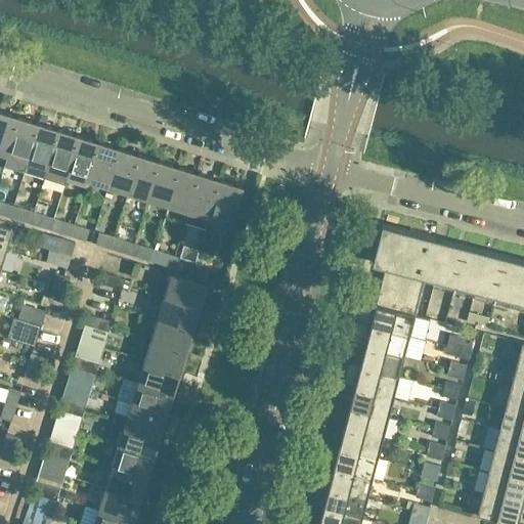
[(0,154),(6,157),(18,118),(0,112),(0,154)]
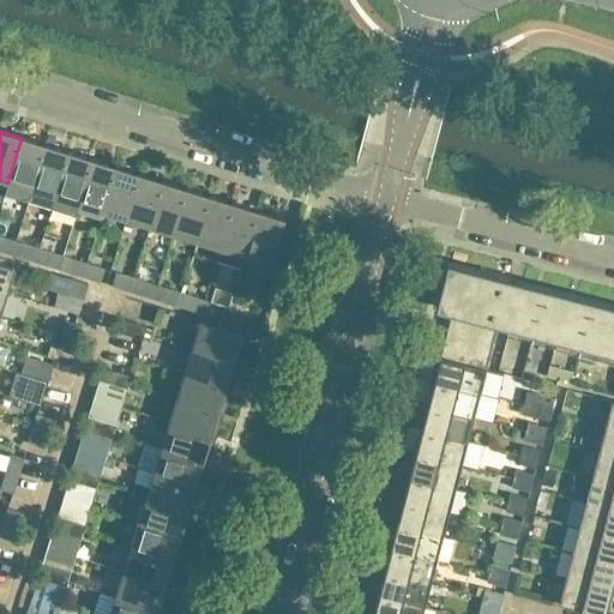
[(31,191),(44,145),(22,138),(7,184),(31,191)]
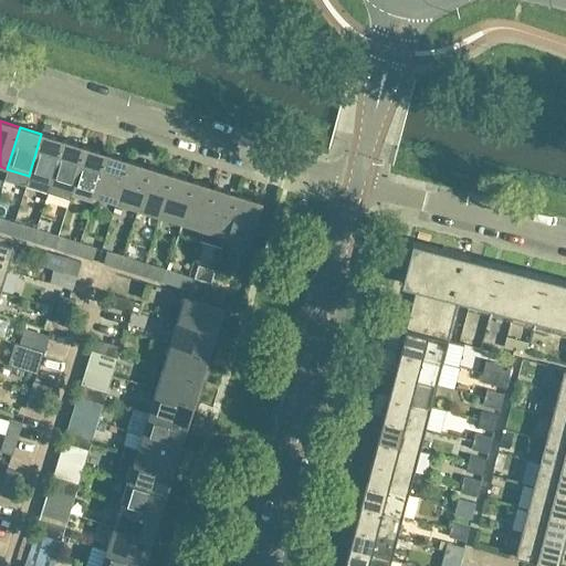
[(46,192),(63,140),(41,134),(29,176),(25,186),(46,192)]
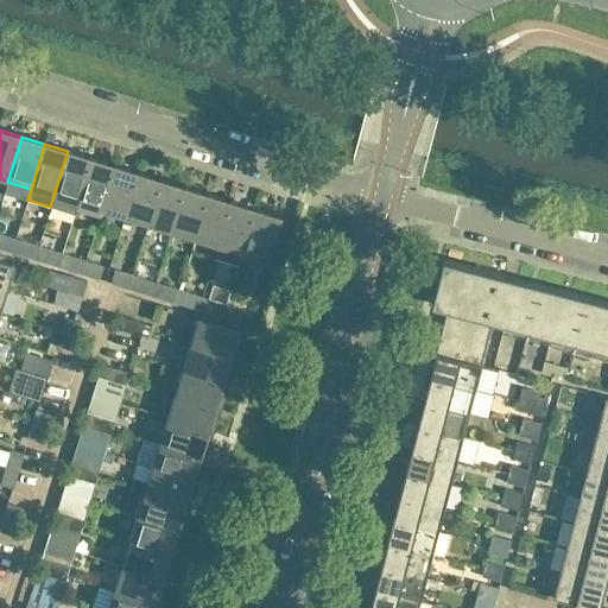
[(74,214),(77,203),(92,158),(68,151),(50,207),(74,214)]
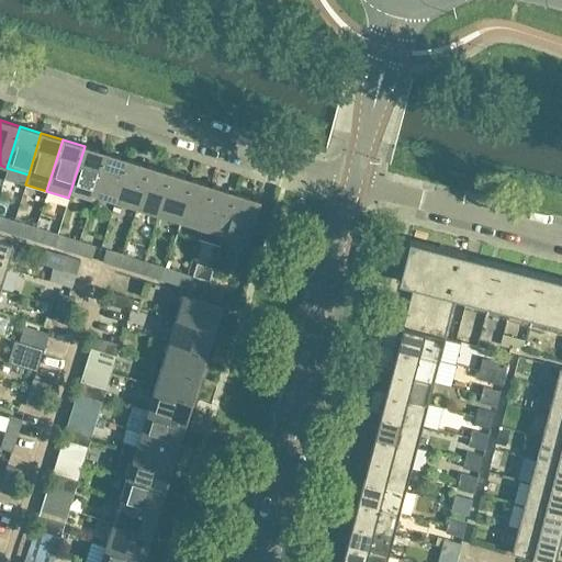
[(93,194),(105,153),(85,146),(71,188),(93,194)]
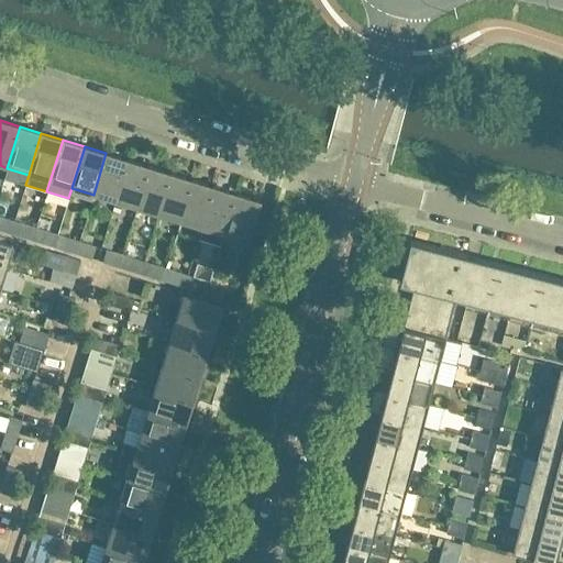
[(114,201),(128,159),(106,153),(94,195),(114,201)]
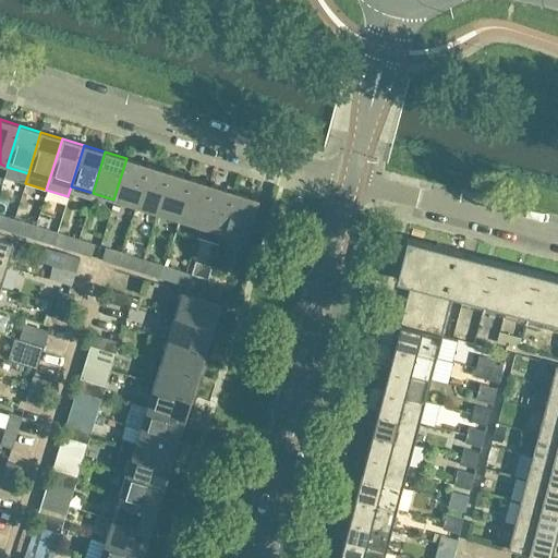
[(135,206),(148,165),(126,158),(113,199),(135,206)]
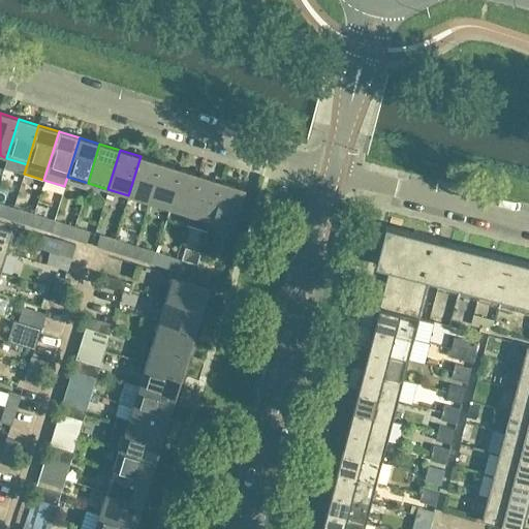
[(149,201),(160,162),(141,156),(128,195),(149,201)]
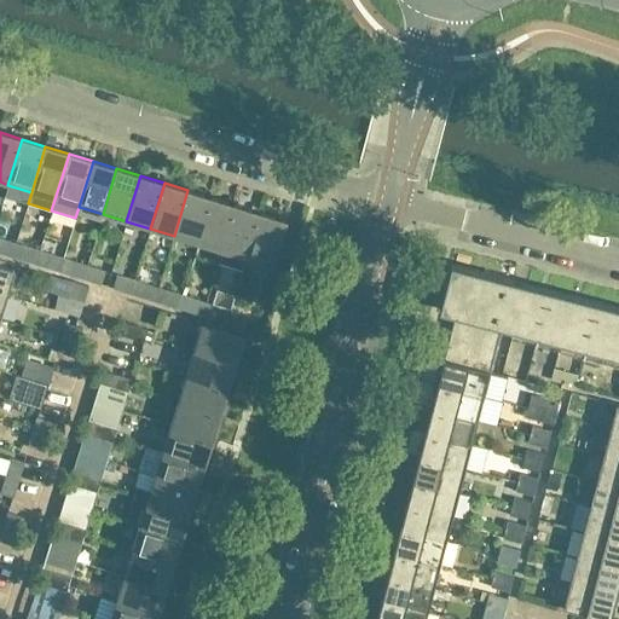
[(197,244),(212,198),(187,190),(174,236),(197,244)]
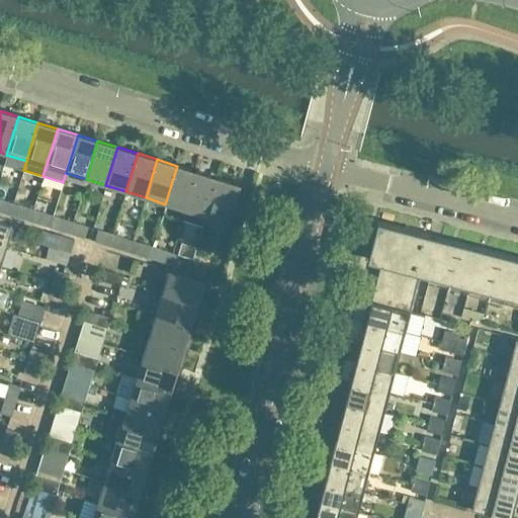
[(185,210),(197,172),(177,166),(165,204),(185,210)]
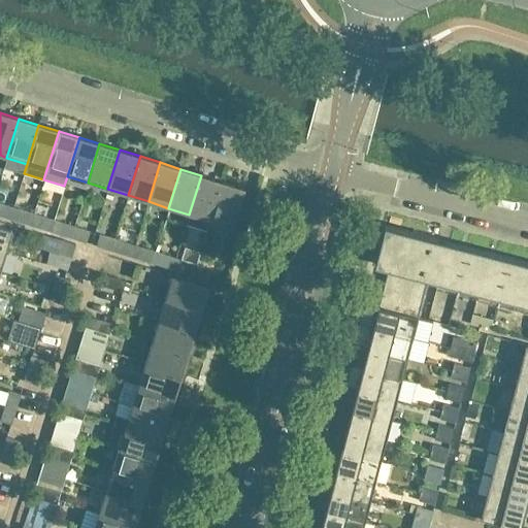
[(206,230),(209,221),(222,182),(201,175),(189,215),(186,224),(206,230)]
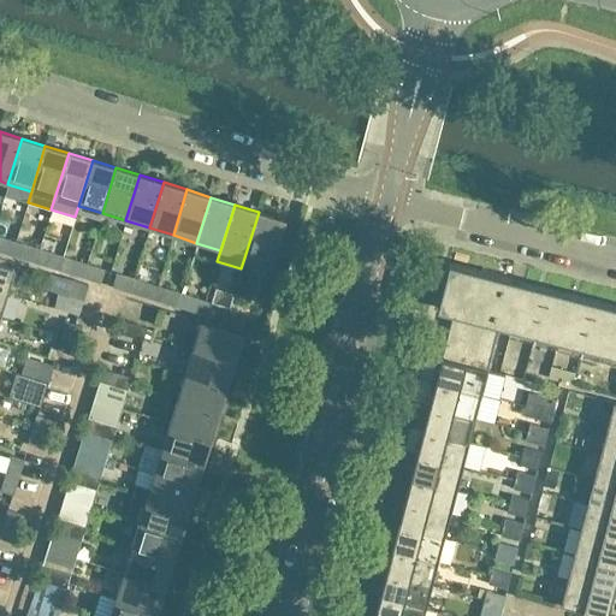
[(268,265),(283,219),(259,212),(244,258),(268,265)]
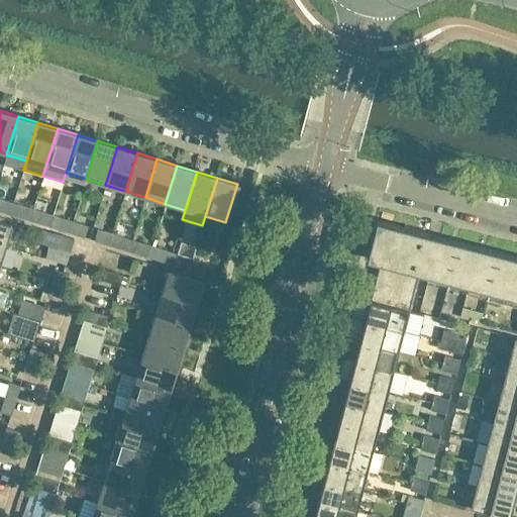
[(12,204),(0,199),(0,211),(9,214),(12,204)]
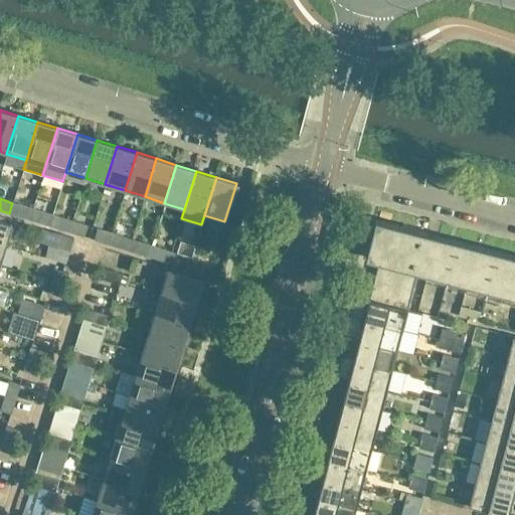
[(32,209),(12,203),(9,213),(29,219),(32,209)]
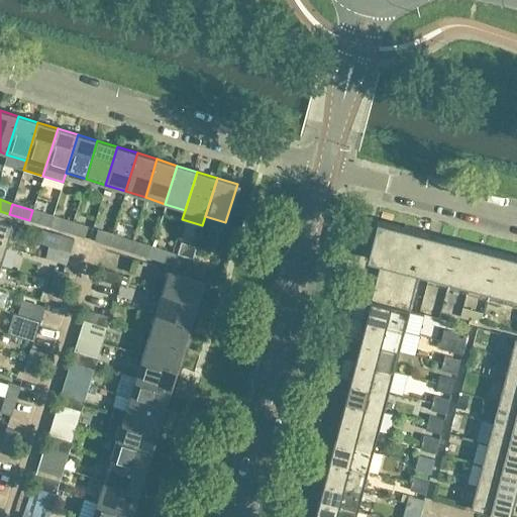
[(53,216),(32,210),(29,220),(48,227),(53,216)]
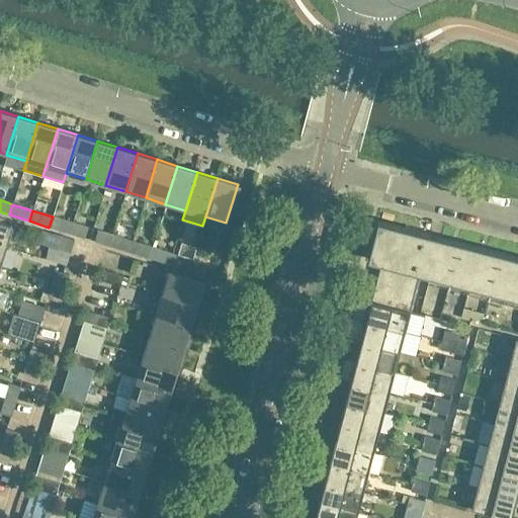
[(72,223),(53,217),(49,228),(69,234),(72,223)]
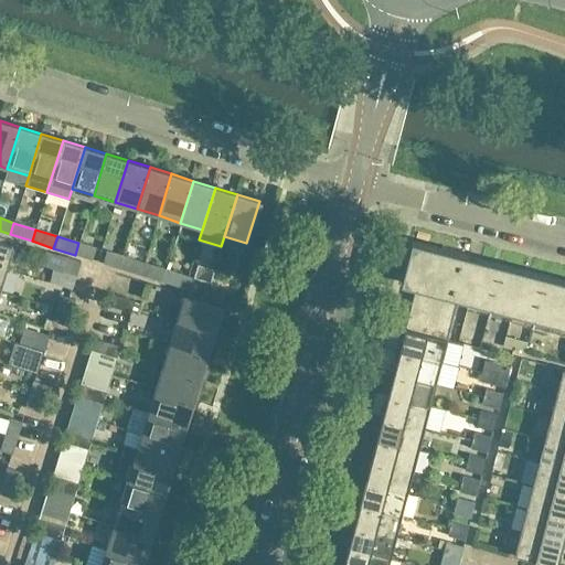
[(472,279),(478,258),(411,241),(405,262),(472,279)]
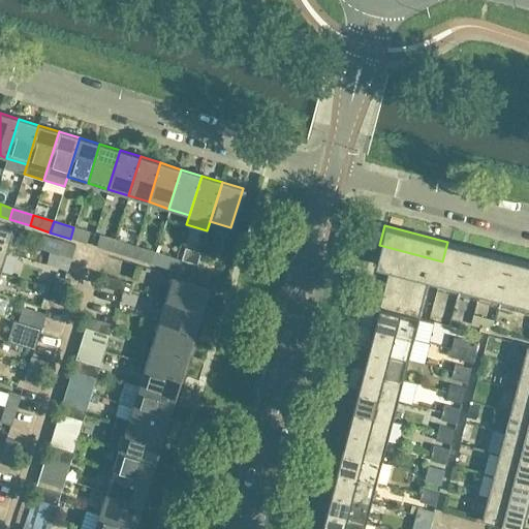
[(0,250),(6,252),(12,231),(0,227),(0,250)]
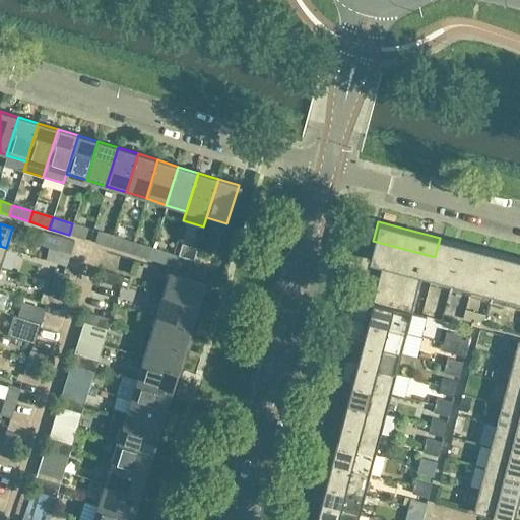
[(87,229),(72,223),(69,235),(84,239),(87,229)]
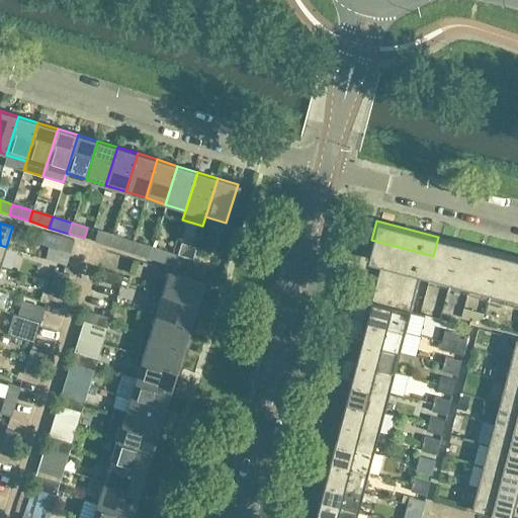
[(93,241),(108,246),(112,235),(97,231),(93,241)]
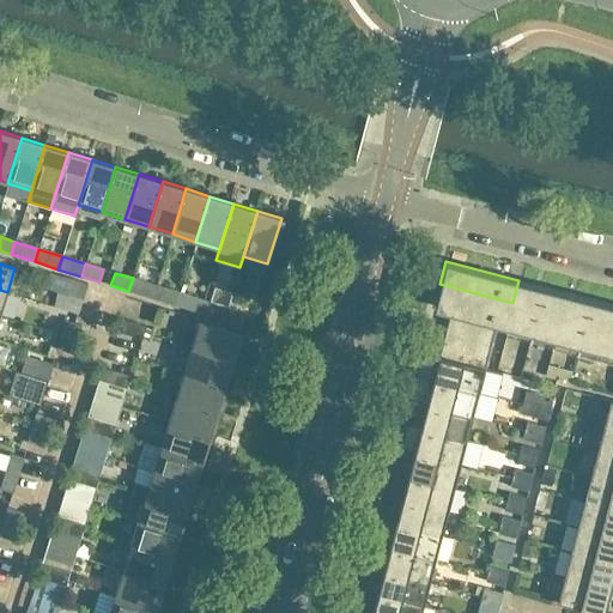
[(87,285),(86,285),(49,274),(44,289),(58,292),(53,307),(78,314),(87,285)]
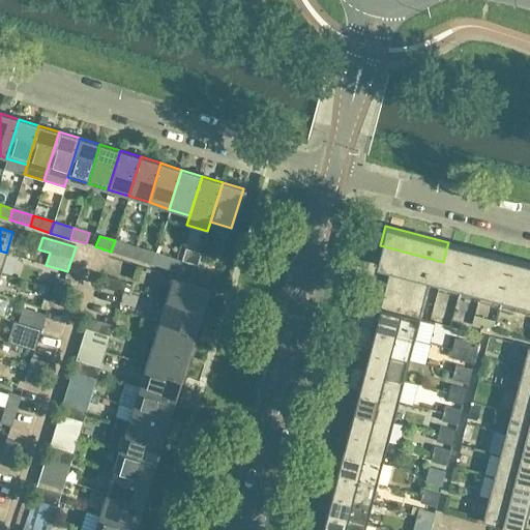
[(131,258),(136,246),(115,240),(111,252),(131,258)]
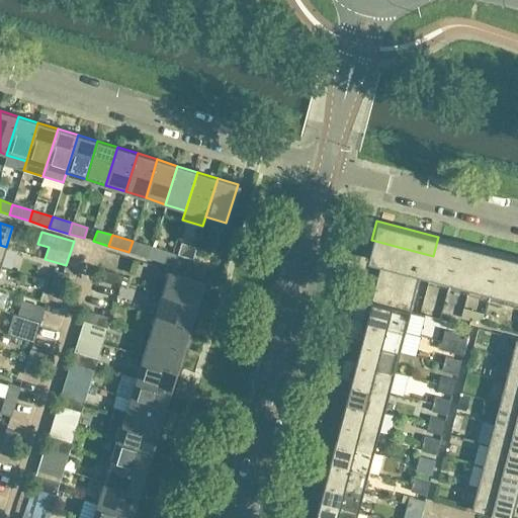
[(447,287),(458,242),(438,237),(433,256),(428,276),(426,282),(447,287)]
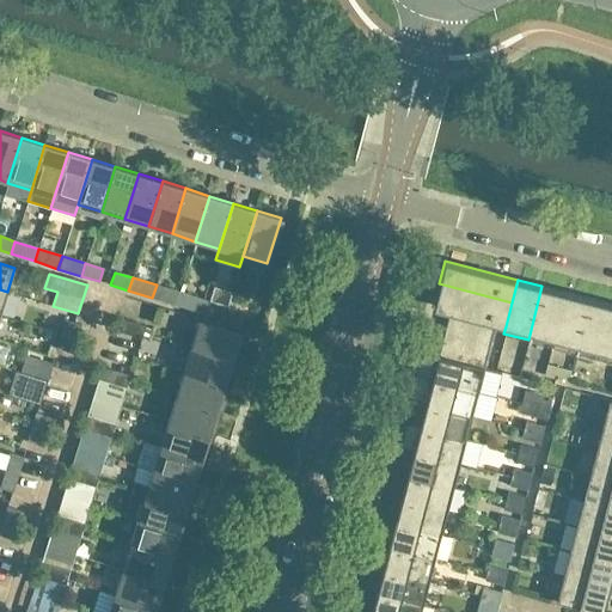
[(506,326),(512,303),(439,283),(433,307),(450,311),(495,323),(506,326)]
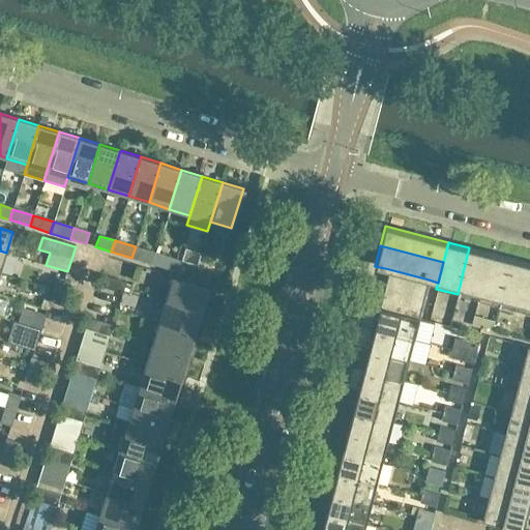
[(140,248),(136,246),(131,258),(152,264),(155,253),(140,248)]
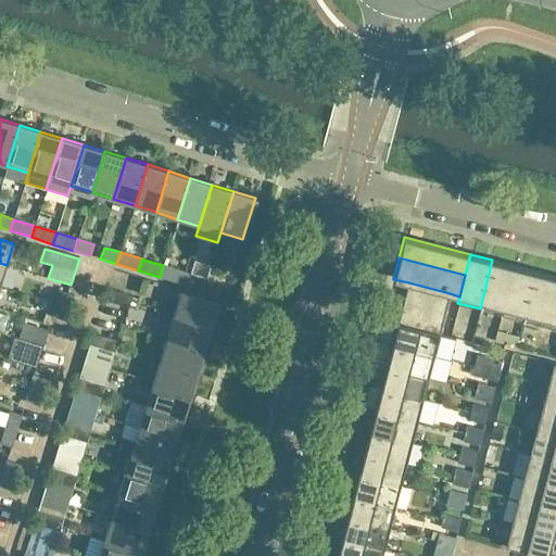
[(501,314),(514,265),(492,260),(480,308),(501,314)]
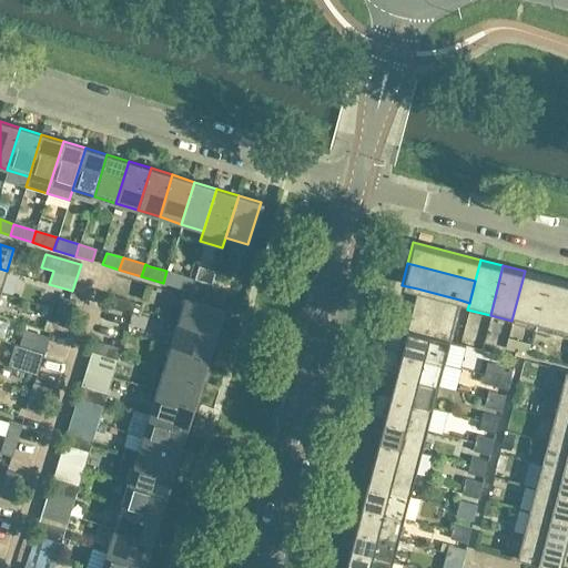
[(183,276),(166,271),(163,283),(179,288),(183,276)]
